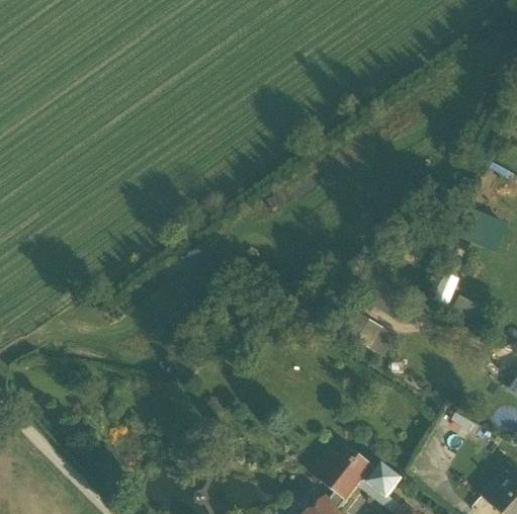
[(509,223),(470,206),(458,237),(497,252),(509,223)]
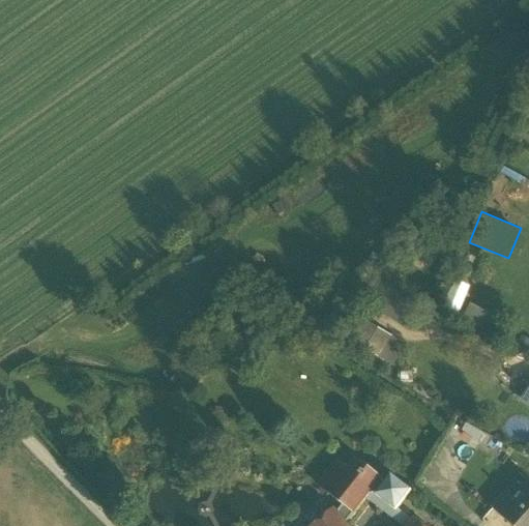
[(491,311),(470,300),(463,315),(482,325),(491,311)]
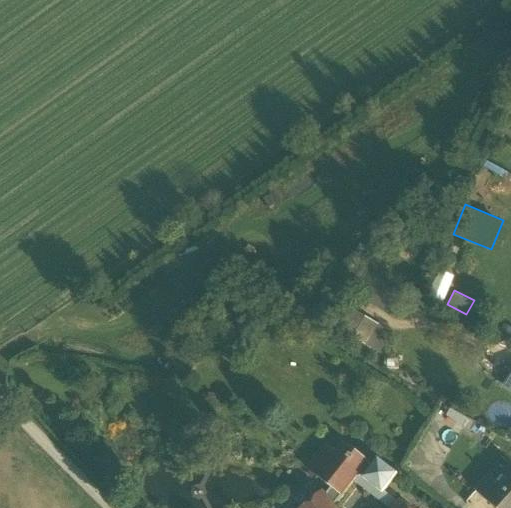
[(332,324),(367,344),(379,323),(344,303),(332,324)]
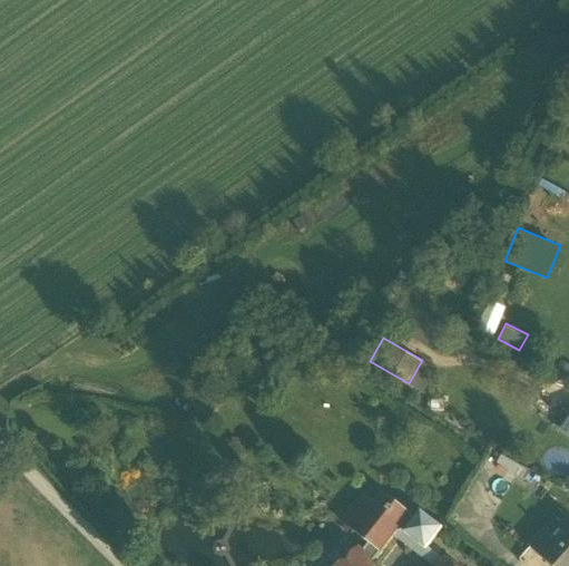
[(568,361),(563,358),(556,370),(568,378),(568,361)]
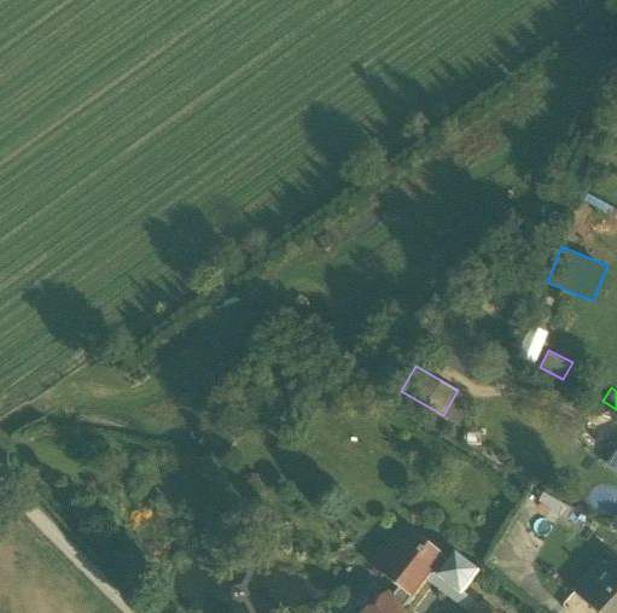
[(476,400),(458,390),(443,415),(461,425),(476,400)]
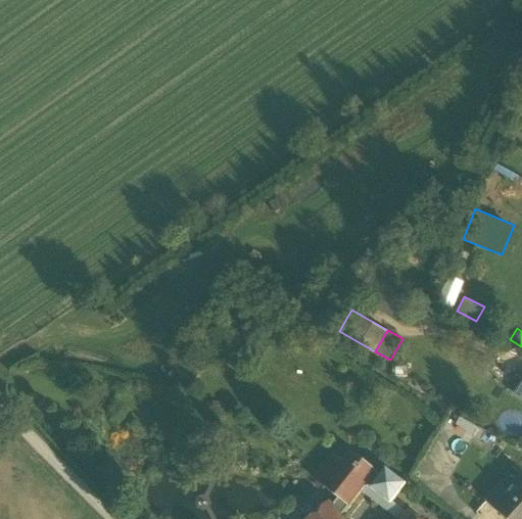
[(343,515),(363,489),(369,481),(378,470),(351,450),(344,459),(335,452),(321,470),(330,476),(324,484),(339,497),(334,504),(343,515)]
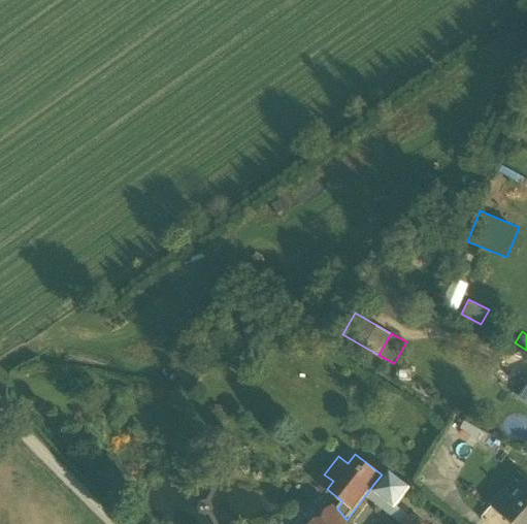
[(391,471),(386,478),(376,489),(375,491),(395,506),(397,504),(410,487),(391,471)]
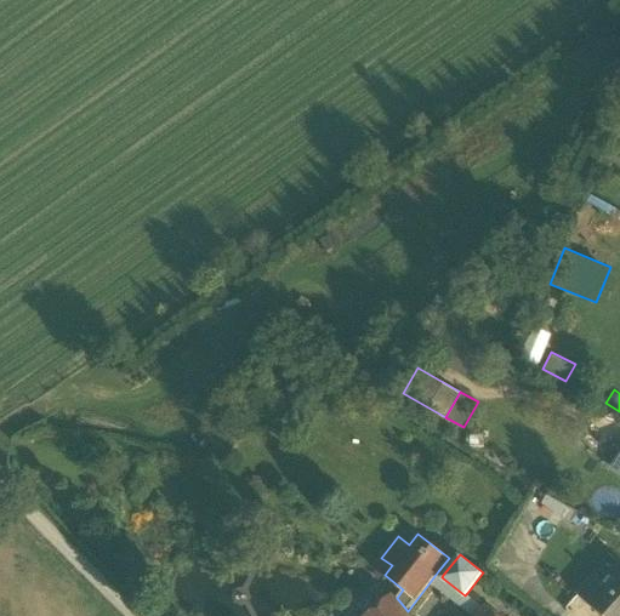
[(374,568),(385,575),(392,565),(381,558),(374,568)]
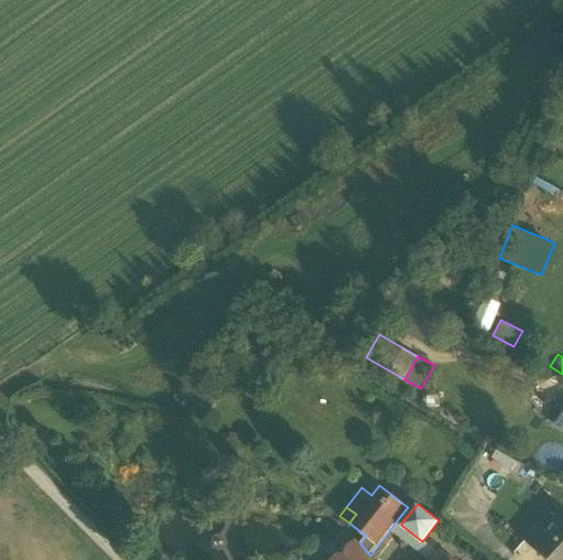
[(398,519),(402,523),(412,510),(408,507),(398,519)]
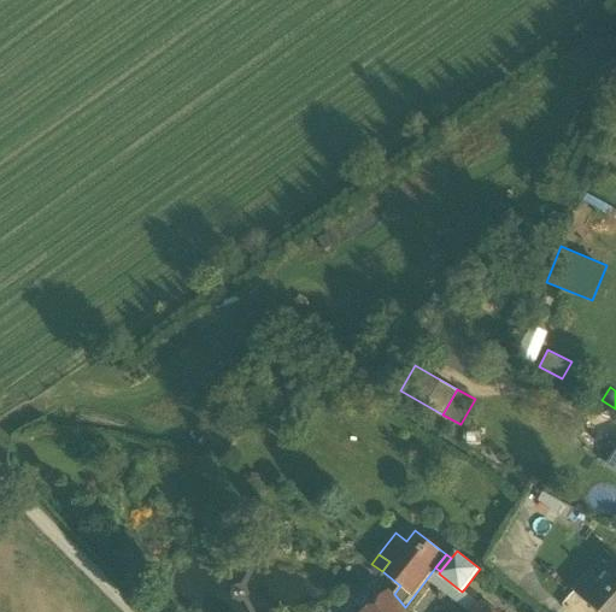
[(582,599),(597,611),(615,611),(615,560),(598,581),(591,574),(574,592),(582,599)]
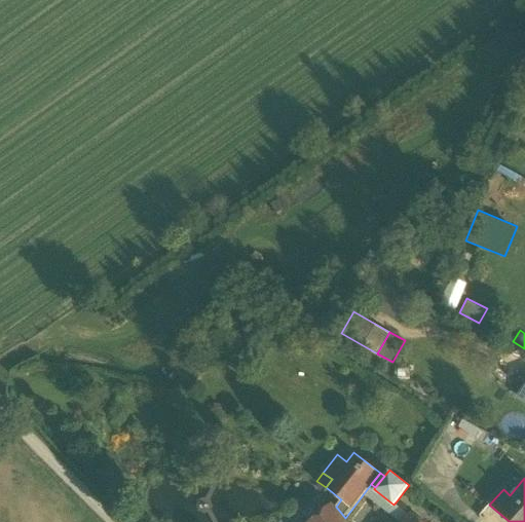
[(410,514),(396,502),(394,505),(374,489),(375,487),(371,484),(365,492),(403,521),(410,514)]
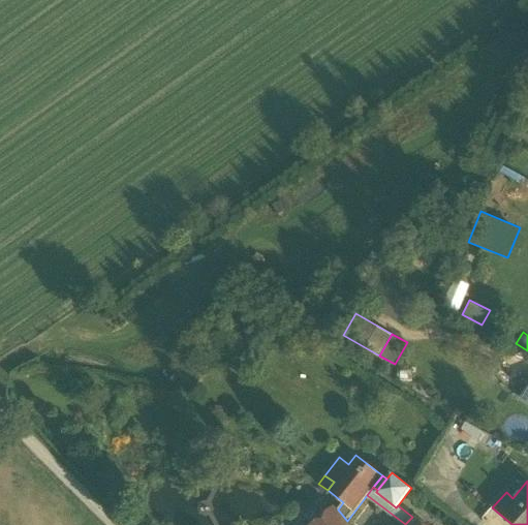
[(350,524),(347,521),(338,510),(334,505),(310,524),(350,524)]
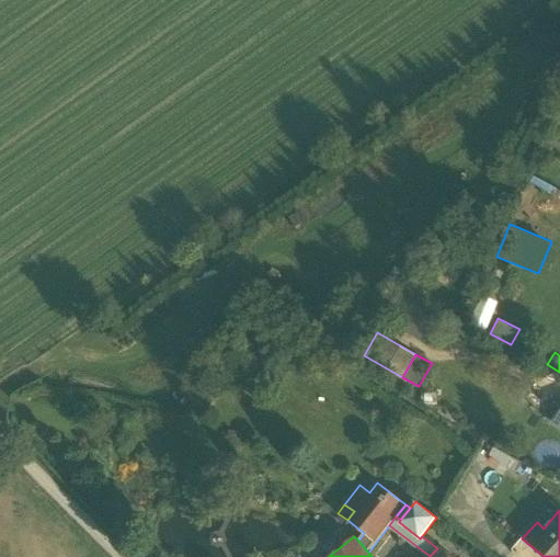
[(430,556),(453,556),(438,546),(437,548),(430,556)]
